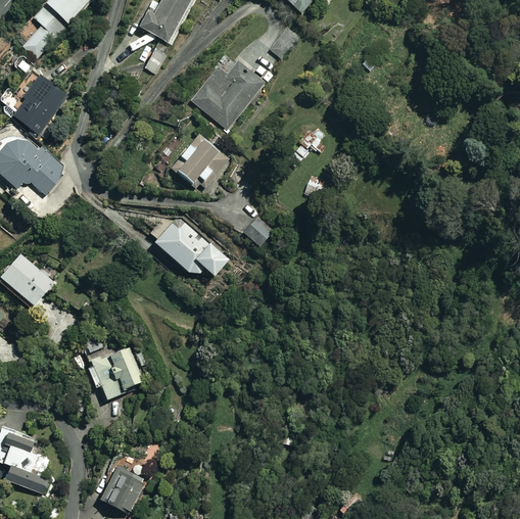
[(51,0),(35,18),(41,26),(21,46),(35,57),(89,0),(51,0)]
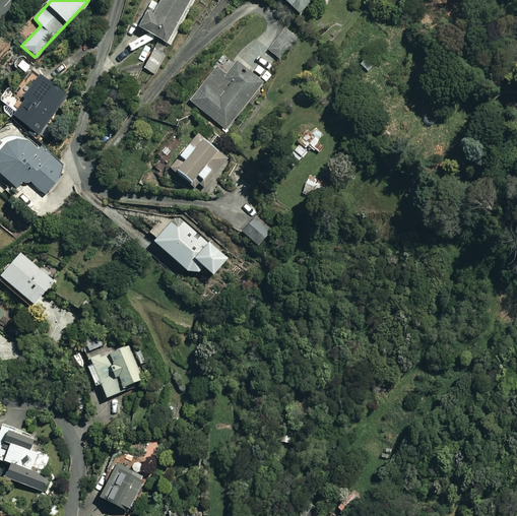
[(159,0),(153,13),(148,10),(139,27),(166,42),(187,0),(159,0)]
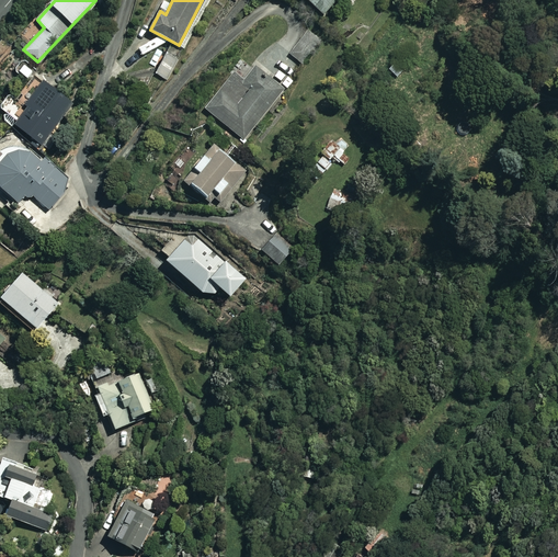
[(306,0),(323,15),(337,0),(306,0)]
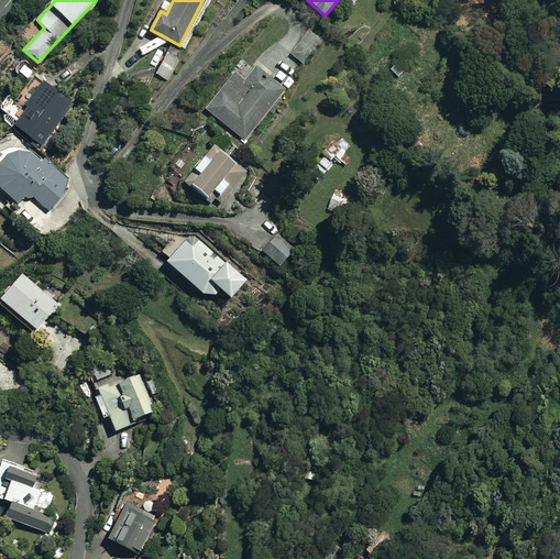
[(321,37),(307,26),(287,51),(302,62),(321,37)]
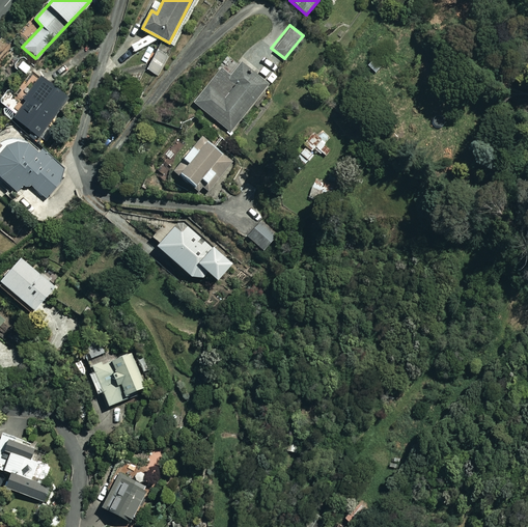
[(165,56),(156,51),(146,66),(156,73),(165,56)]
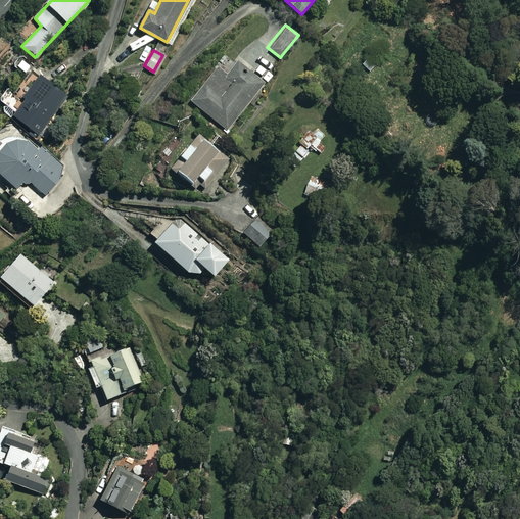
[(31,63),(20,55),(13,63),(24,72),(31,63)]
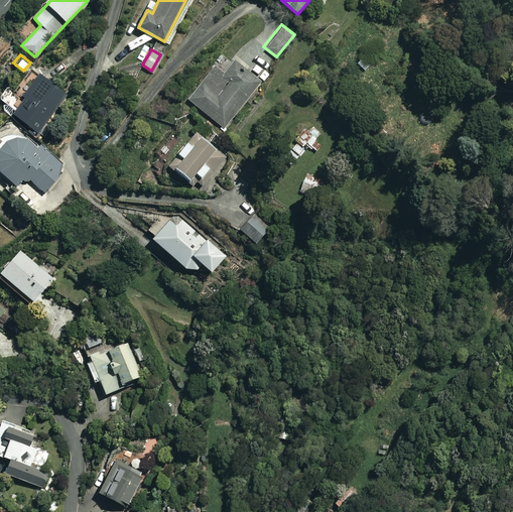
[(259,80),(234,59),(223,73),(215,66),(188,99),(222,126),(259,80)]
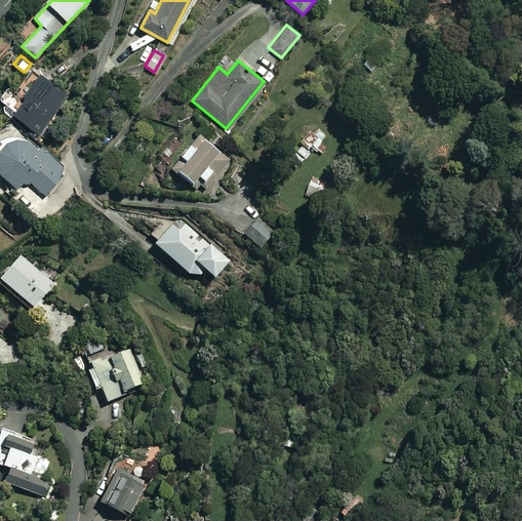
[(3,105),(1,109),(11,117),(12,115),(37,133),(67,95),(40,75),(39,77),(32,71),(14,93),(8,88),(0,98),(0,103),(3,105)]
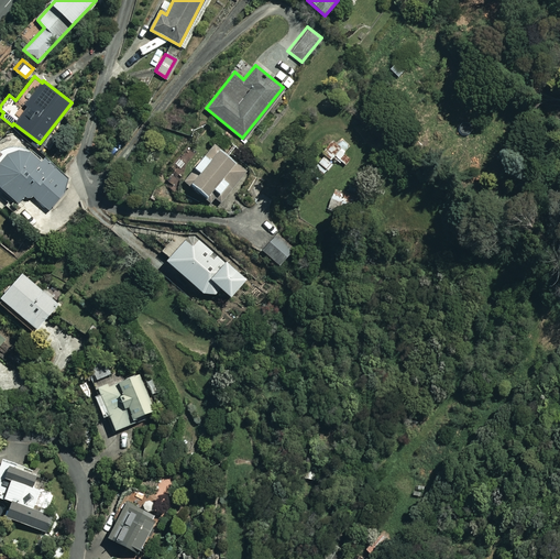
[(351,146),(340,140),(331,155),(342,162),(351,146)]
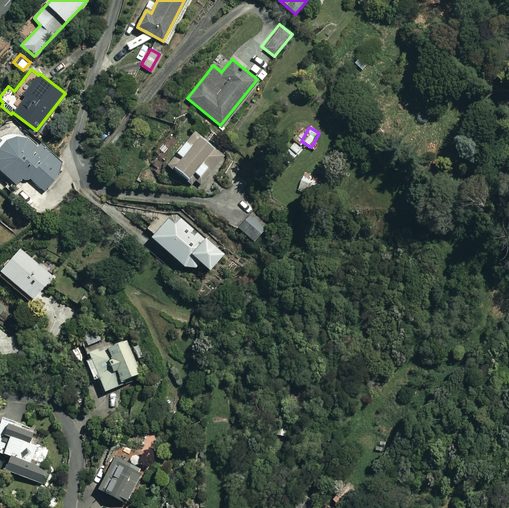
[(223,153),(192,133),(178,154),(176,153),(167,165),(191,181),(196,174),(202,178),(209,167),(212,169),(223,153)]
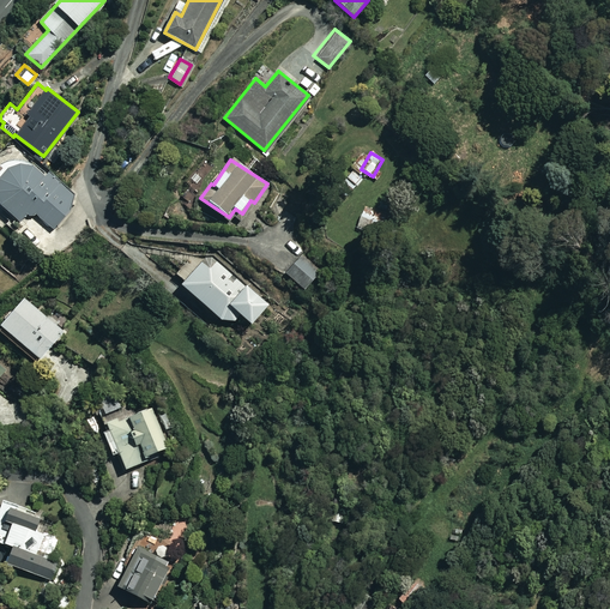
[(67,216),(71,209),(73,190),(42,168),(26,164),(19,161),(7,161),(0,164),(0,203),(2,204),(12,216),(19,219),(34,212),(50,224),(56,223),(64,219),(67,216)]
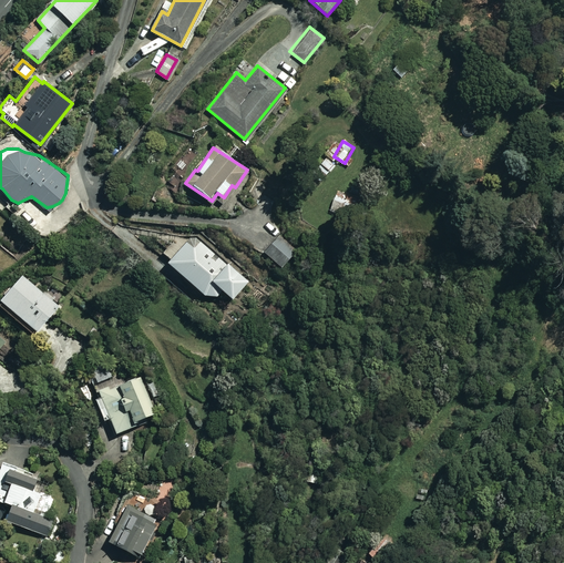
[(334,164),(325,156),(315,170),(324,177),(334,164)]
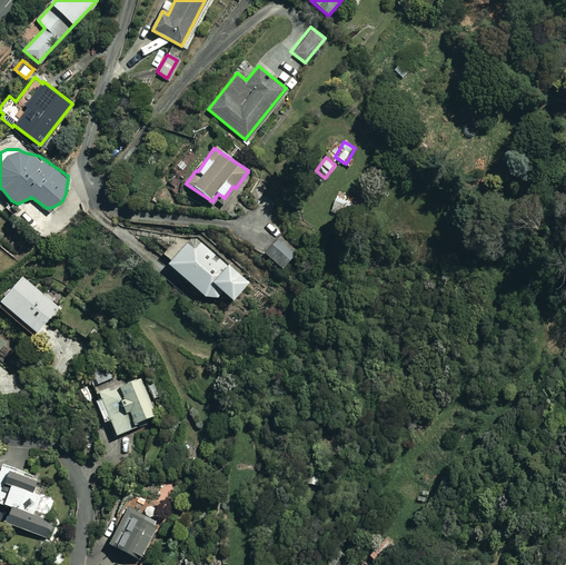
[(356,201),(335,194),(330,210),(350,217),(356,201)]
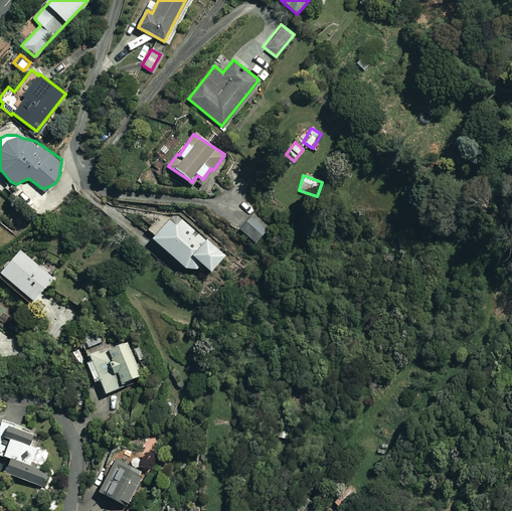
[(147,229),(154,235),(151,238),(193,274),(201,264),(211,272),(225,254),(173,211),(168,217),(161,211),(147,229)]
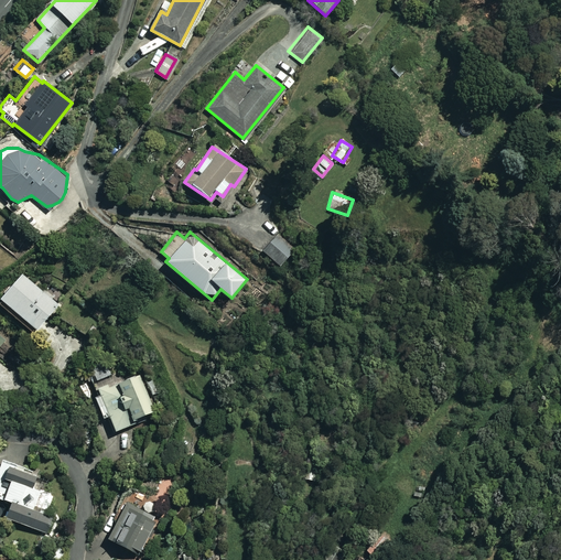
[(294,249),(276,234),(262,251),(281,266),(294,249)]
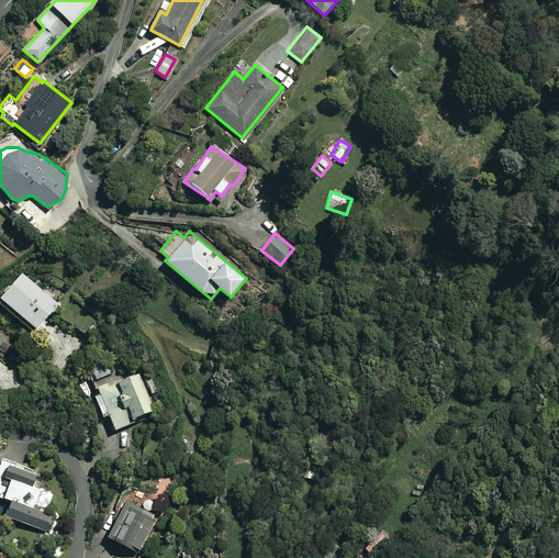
[(60,302),(22,271),(0,299),(0,304),(23,323),(25,320),(38,330),(60,302)]
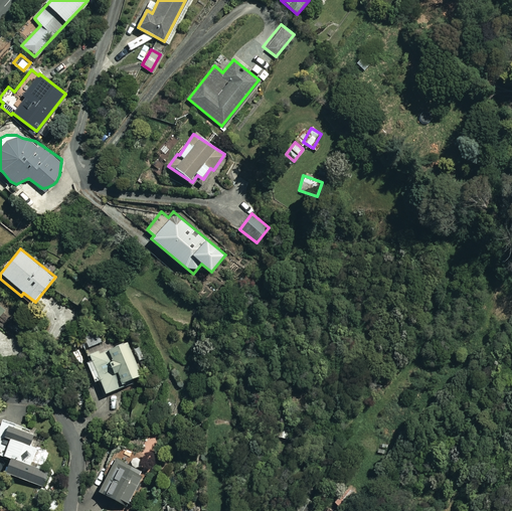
[(142,377),(127,342),(91,357),(106,392),(142,377)]
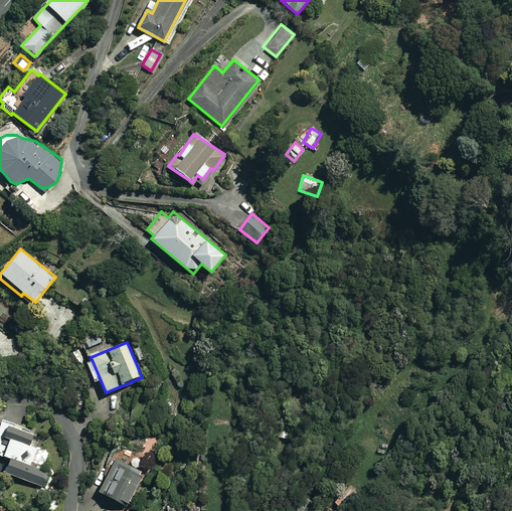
[(36,430),(2,417),(0,423),(0,454),(10,458),(5,473),(42,485),(54,450),(32,443),(36,430)]
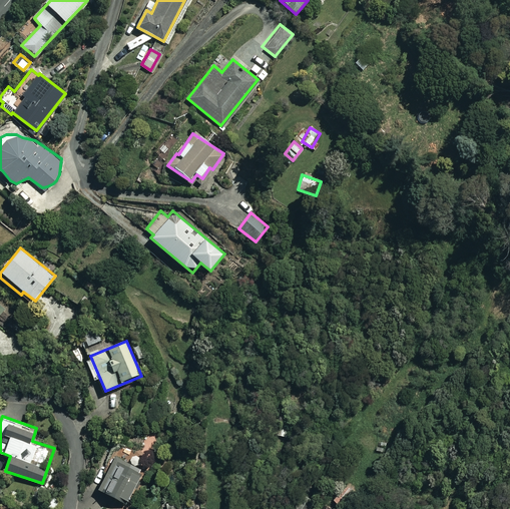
[(143,470),(111,454),(103,470),(108,472),(99,490),(126,504),(143,470)]
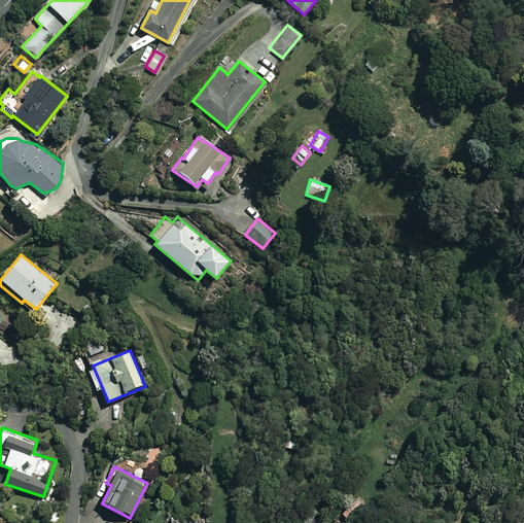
[(347,519),(363,503),(357,496),(341,513),(347,519)]
